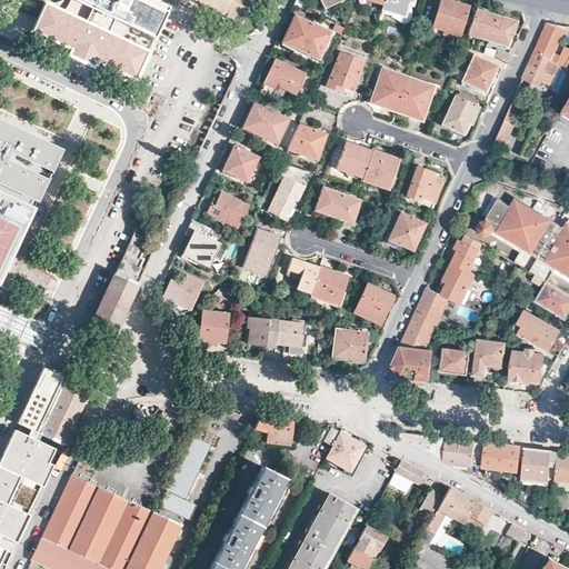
[(132,72),(145,48),(110,31),(87,20),(76,15),(45,0),(33,25),(132,72)]
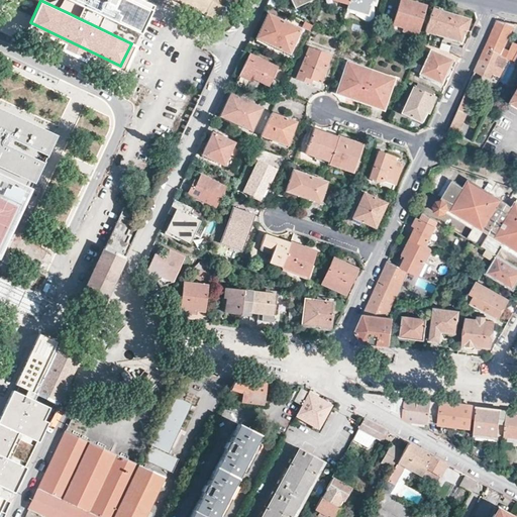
[(132,0),(67,0),(84,7),(79,18),(100,28),(105,17),(142,34),(154,10),(132,0)]
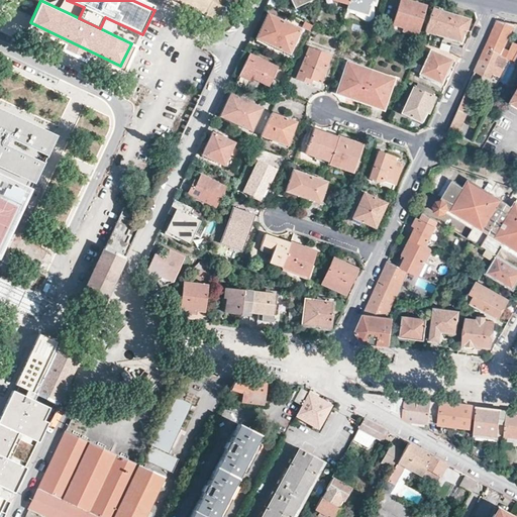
[(183,0),(220,18),(227,0),(183,0)]
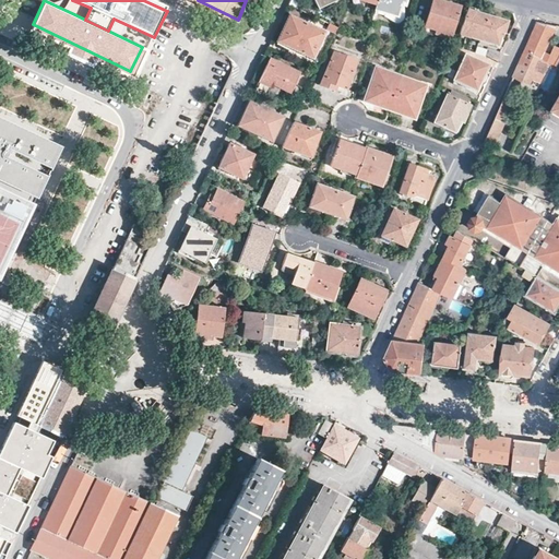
[(336,0),(312,0),(318,9),(336,0)]
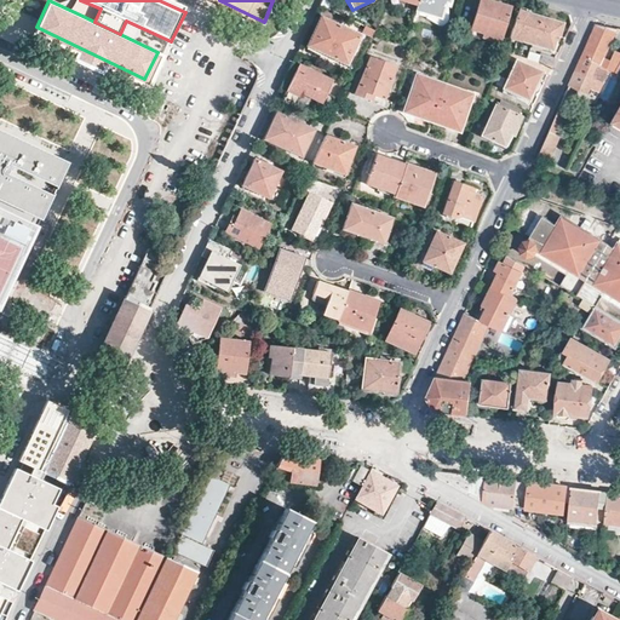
[(417,0),(417,4),(411,21),(415,21),(419,10),(441,15),(445,1),(447,3),(448,0),(417,0)]
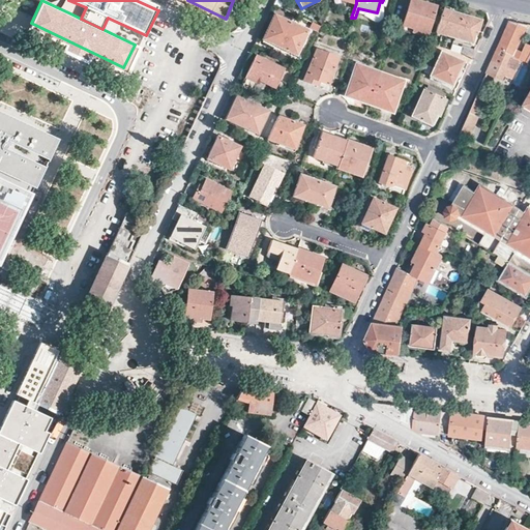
[(421,30),(432,5),(418,0),(409,0),(401,22),(421,30)]
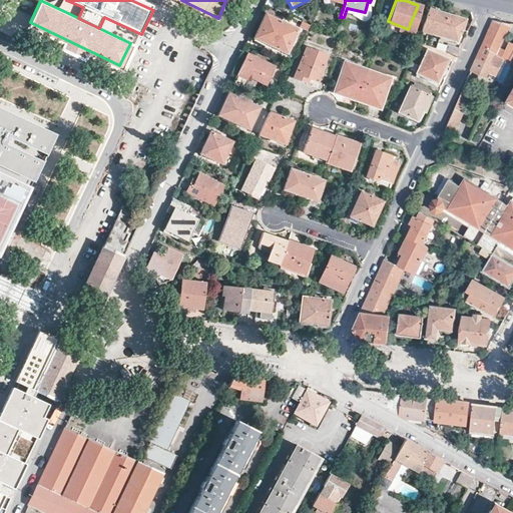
[(430,0),(418,41),(423,43),(428,28),(432,29),(431,32),(457,40),(460,28),(462,28),(466,17),(440,10),(440,7),(432,5),(432,0),(430,0)]
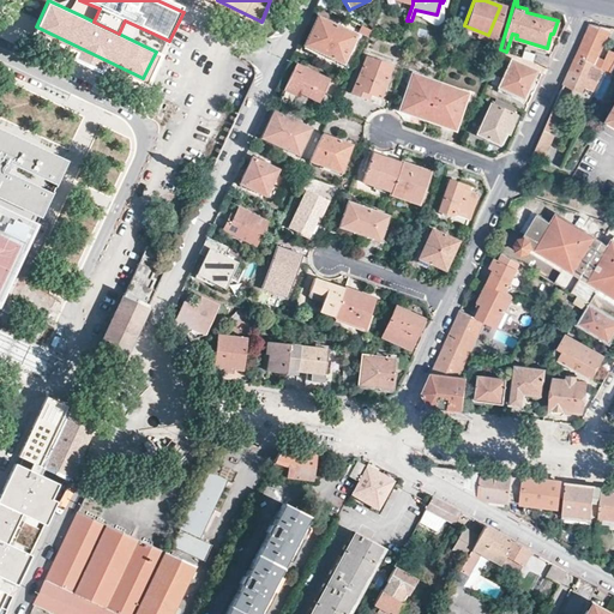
[(355,34),(317,16),(302,47),(317,54),(319,52),(342,62),(355,34)]
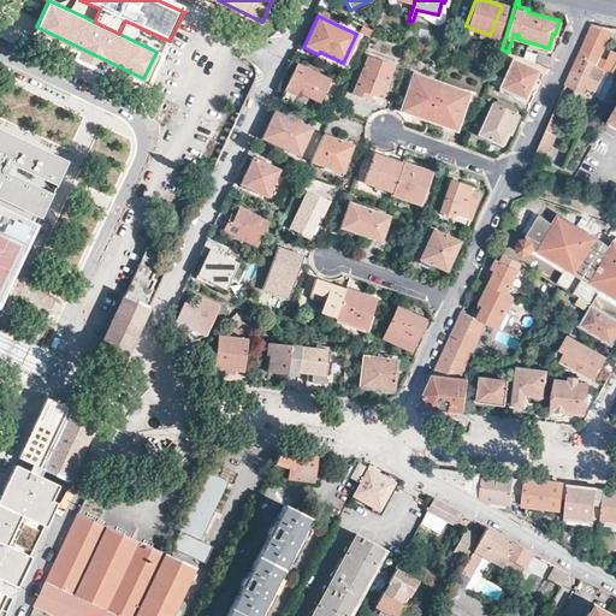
[(597,64),(612,27),(592,23),(582,45),(564,84),(573,88),(575,81),(587,86),(594,89),(604,66),(597,64)]
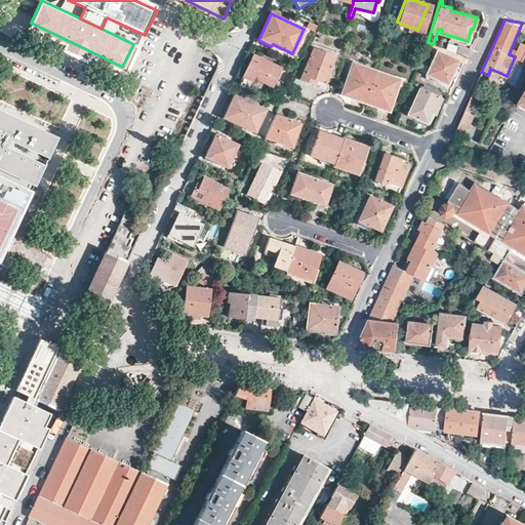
[(455,50),(467,54),(471,46),(458,43),(455,50)]
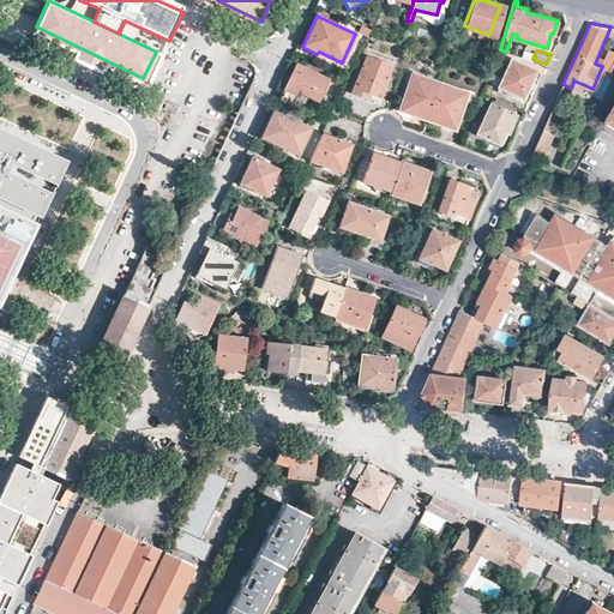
[(380,98),(392,65),(363,55),(351,90),(350,90),(349,92),(368,98),(369,97),(368,97),(369,94),(380,98)]
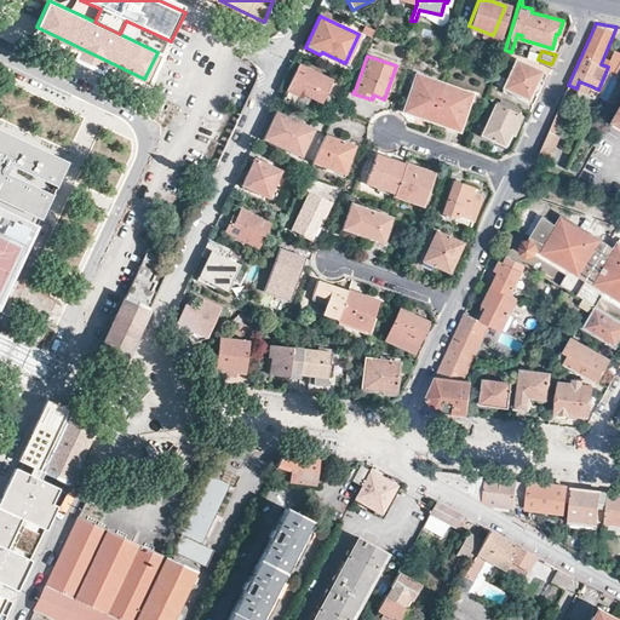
[(528,99),(543,70),(516,58),(503,87),(528,99)]
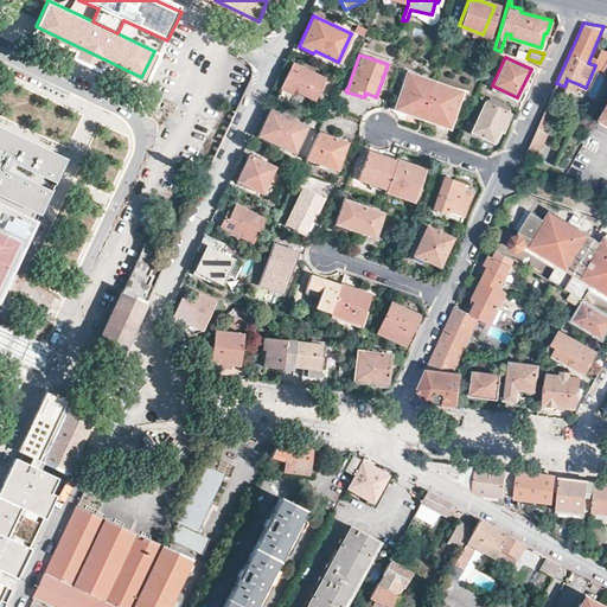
[(325,78),(292,62),(281,85),(294,91),(295,89),(315,98),(325,78)]
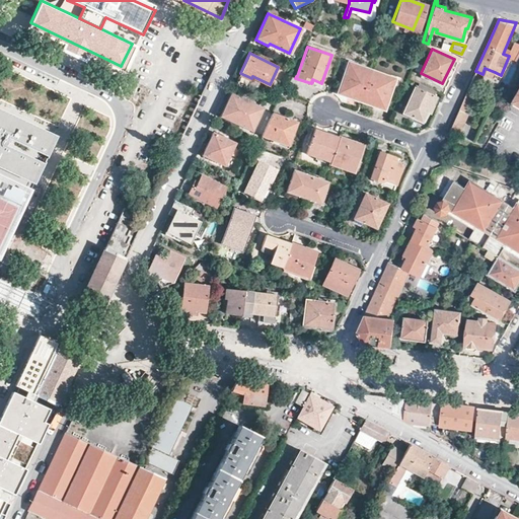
[(360,100),(371,70),(348,61),(338,92),(360,100)]
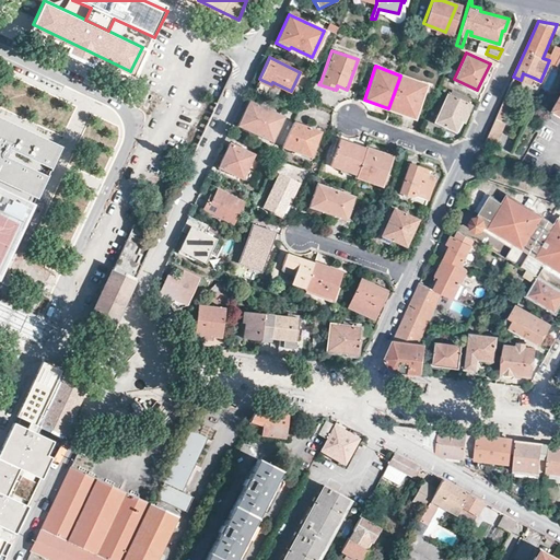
[(426,84),(400,76),(388,108),(415,117),(426,84)]
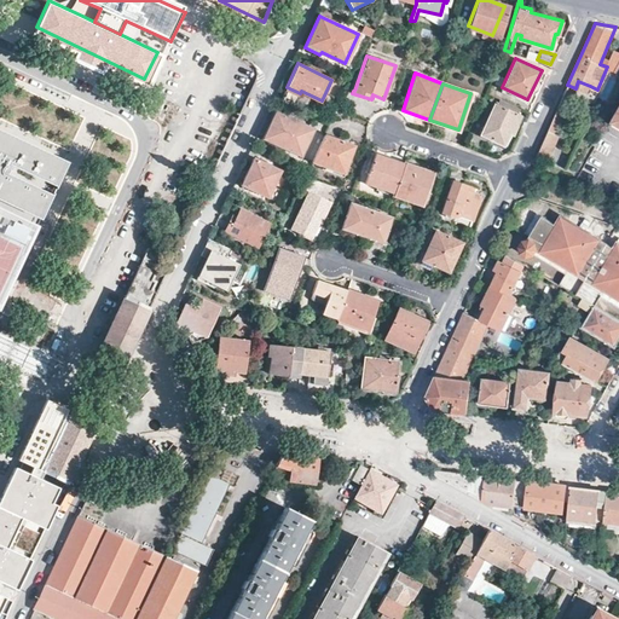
[(520,108),(501,98),(498,103),(519,113),(520,108)]
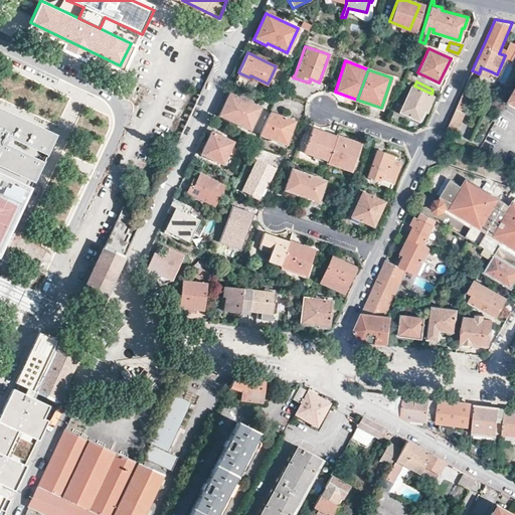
[(432,94),(414,86),(412,84),(399,112),(418,120),(425,105),(428,106),(434,94),(432,94)]
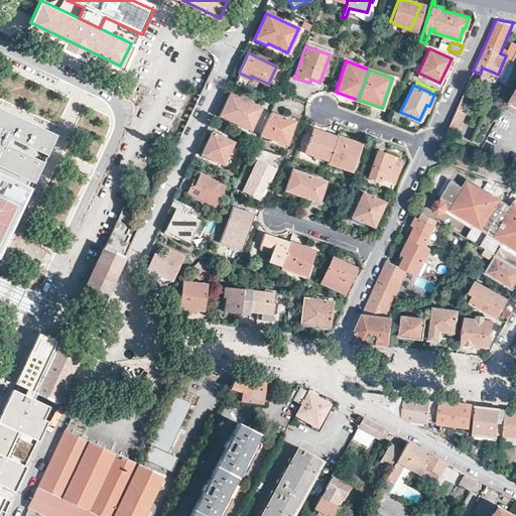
[(252,129),(262,106),(230,91),(219,114),(252,129)]
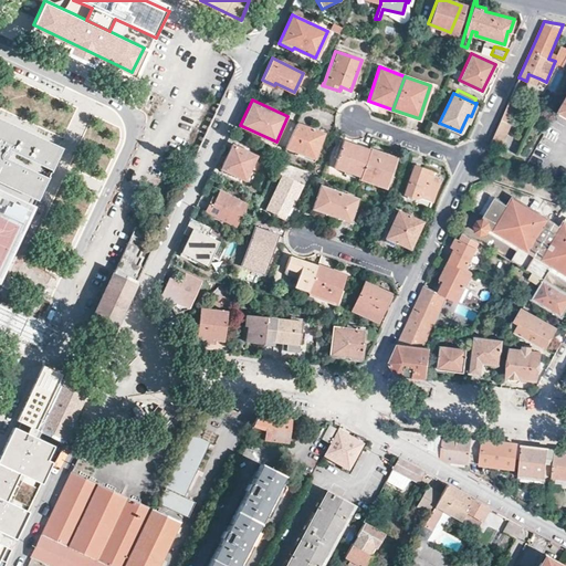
[(506,142),(522,106),(512,102),(496,137),(506,142)]
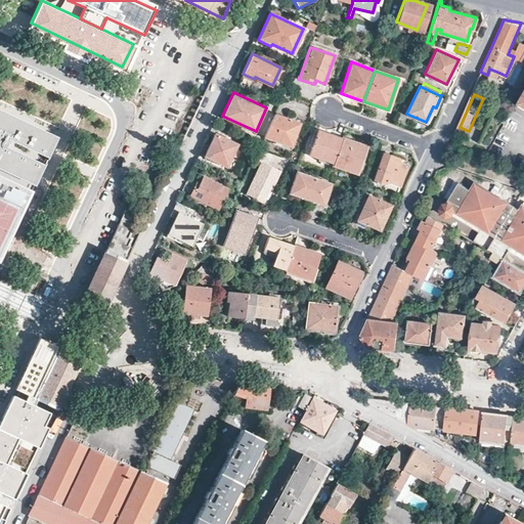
[(0,252),(54,136),(0,111),(0,252)]
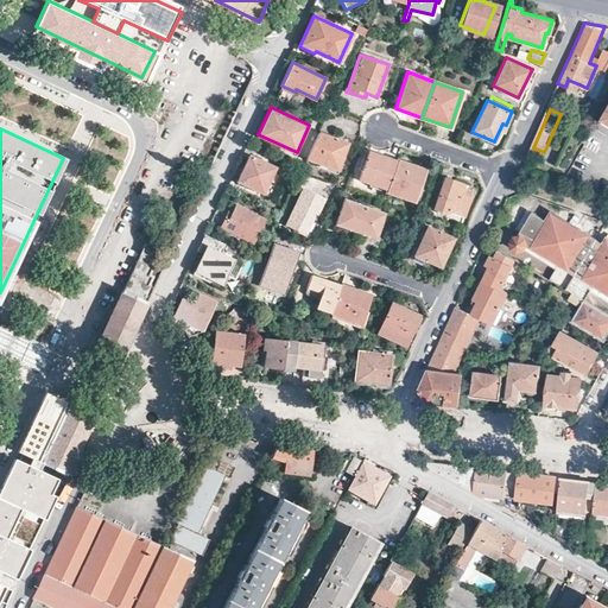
[(346,141),(318,132),(309,159),(339,170),(344,154),(342,153),(346,141)]
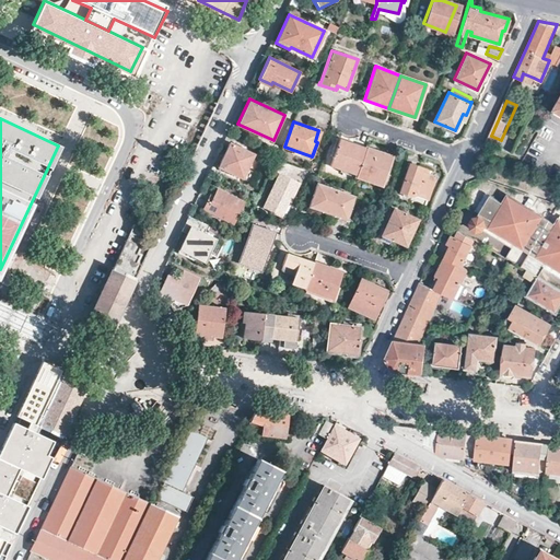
[(330,164),(357,173),(365,148),(336,138),(330,155),(333,156),(330,164)]
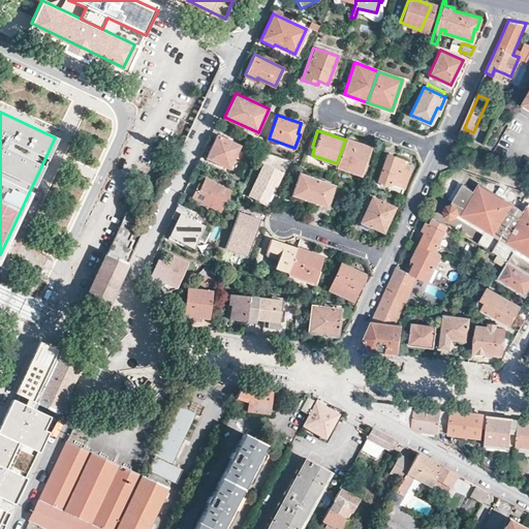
[(229,168),(240,145),(216,133),(205,157),(229,168)]
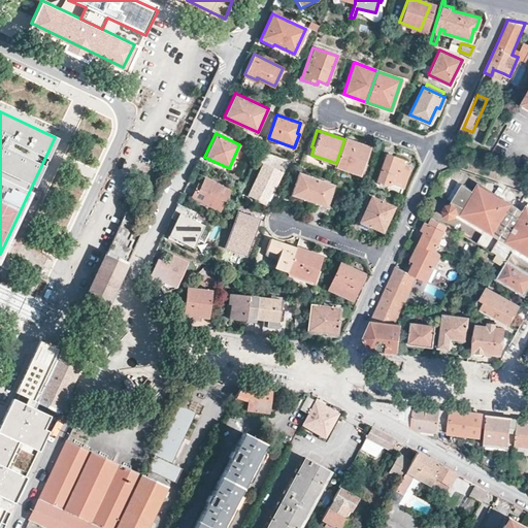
[(336,163),(335,166),(360,174),(369,146),(344,138),(344,139),(336,163)]
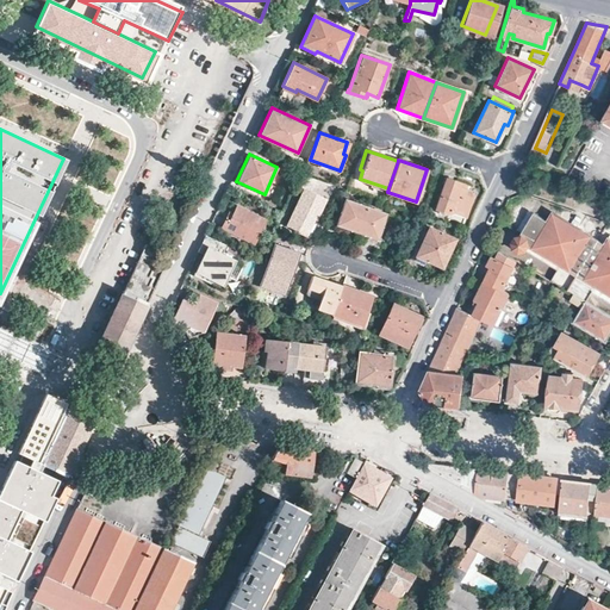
[(473,194),(471,190),(459,185),(459,181),(446,178),(435,210),(449,215),(449,212),(465,217),(473,194)]
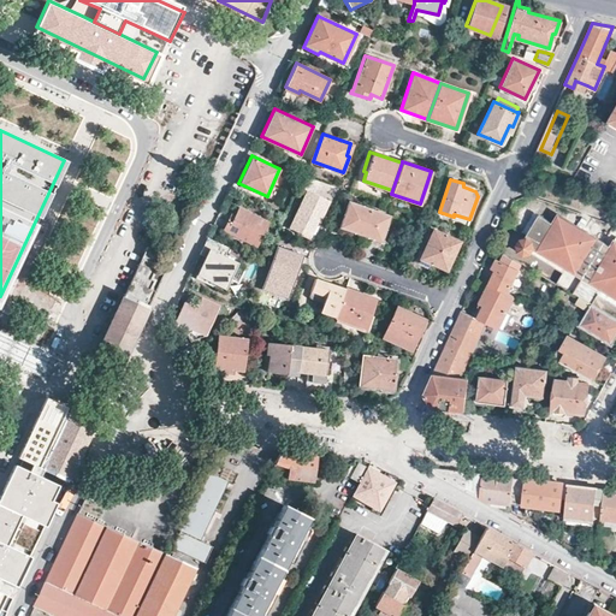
[(319,221),(329,202),(307,191),(290,226),(311,236),(317,220),(319,221)]
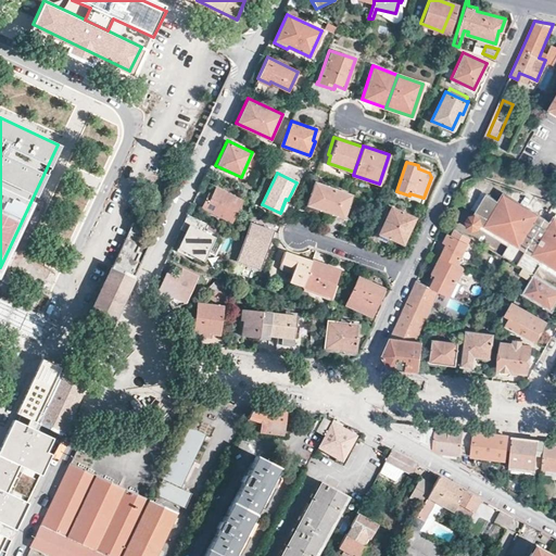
[(344,216),(352,194),(315,182),(307,204),(344,216)]
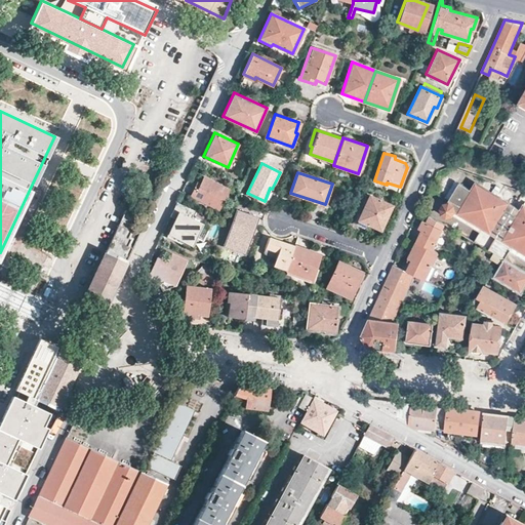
[(228,188),(204,176),(201,183),(197,180),(190,197),(192,197),(192,196),(218,208),(228,188)]
